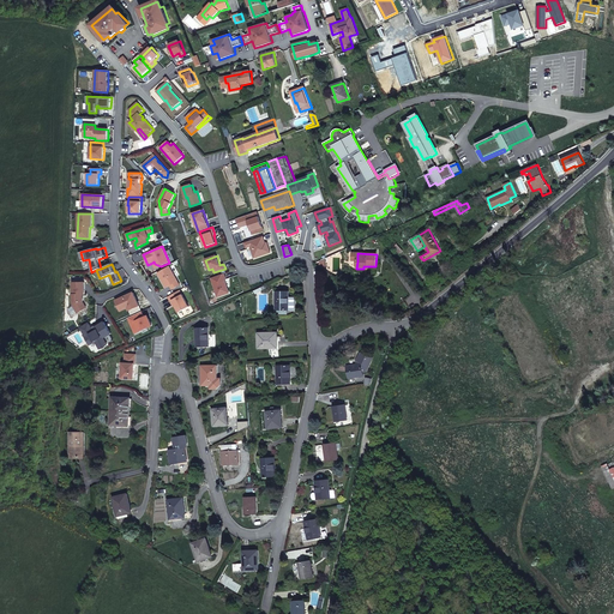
[(170,266),(158,274),(167,288),(170,286),(173,289),(180,286),(170,266)]
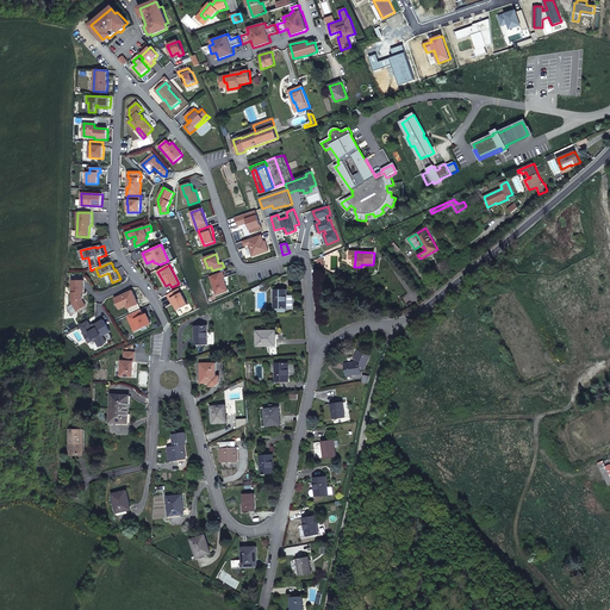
[(223,272),(210,277),(217,296),(228,291),(223,278),(224,277),(223,272)]
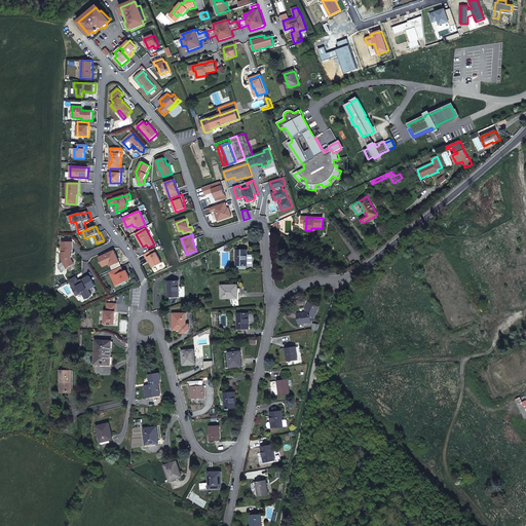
[(63,262),(67,268),(74,264),(72,259),(72,253),(73,252),(73,241),(63,241),(63,262)]
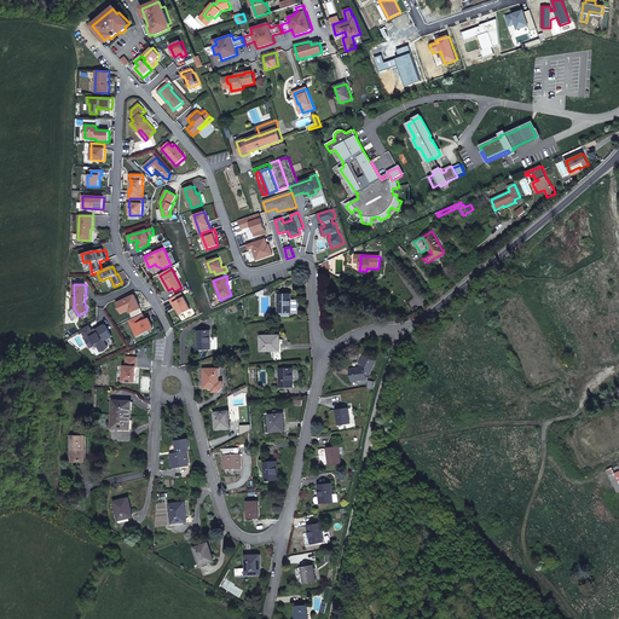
[(181,293),(169,300),(173,305),(174,304),(177,307),(180,316),(191,310),(181,293)]
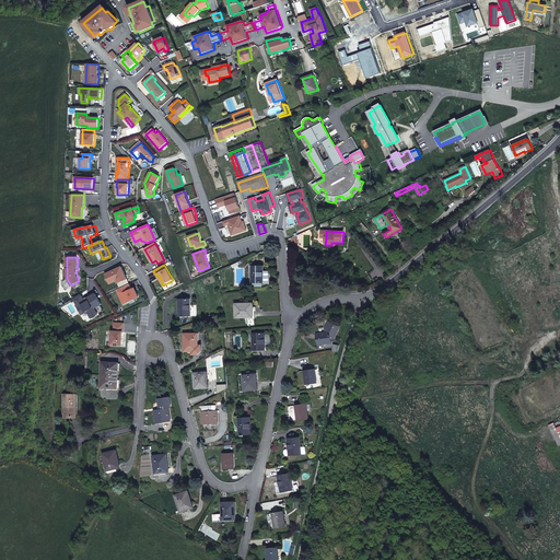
[(264,283),(264,271),(264,266),(253,266),(253,283),(254,283),(261,283),(264,283)]
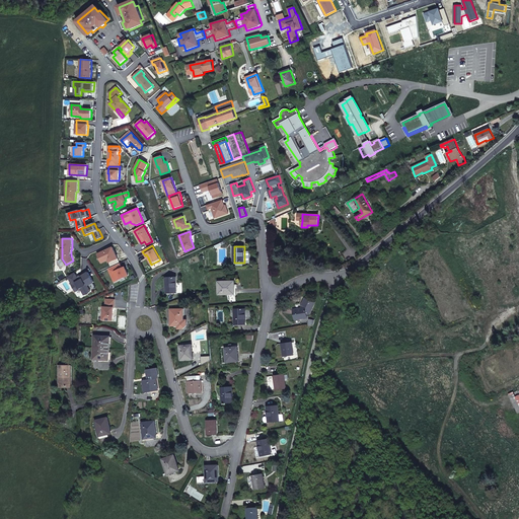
[(110,266),(120,262),(113,247),(98,254),(102,263),(108,261),(110,266)]
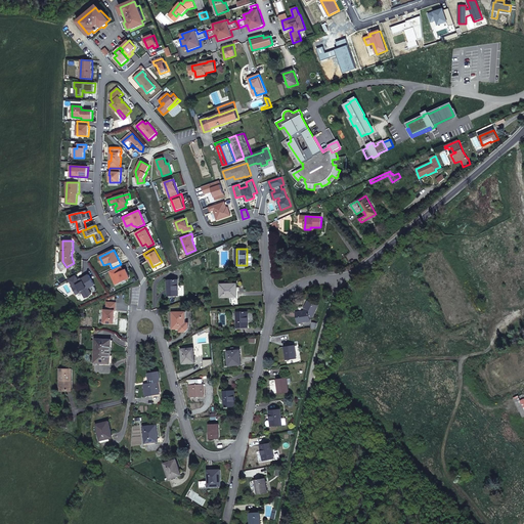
[(121,266),(113,270),(116,277),(113,279),(116,285),(121,282),(121,281),(130,277),(128,272),(125,273),(121,266)]
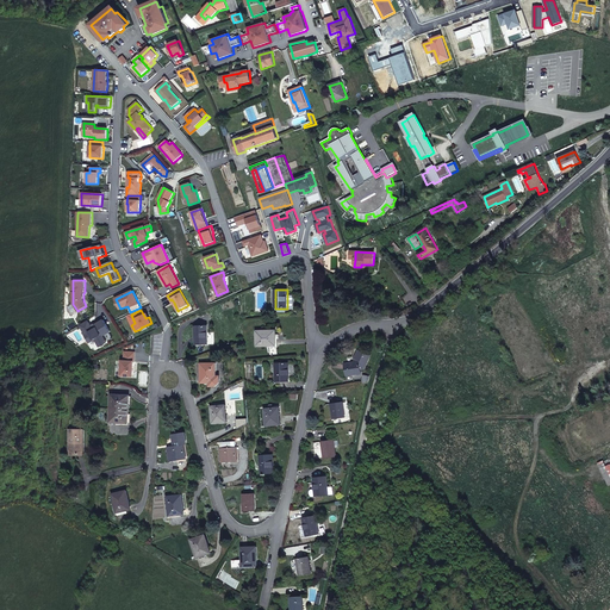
[(92,328),(89,322),(81,327),(85,334),(85,335),(88,341),(93,337),(94,340),(95,340),(100,347),(107,342),(113,338),(110,332),(111,331),(104,321),(92,328)]
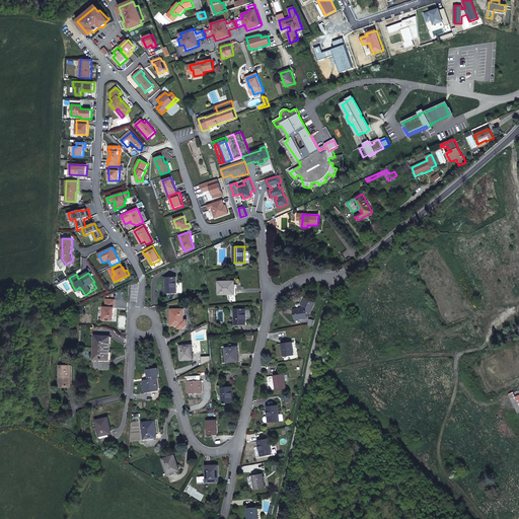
[(176,277),(165,278),(166,294),(176,293),(176,277)]
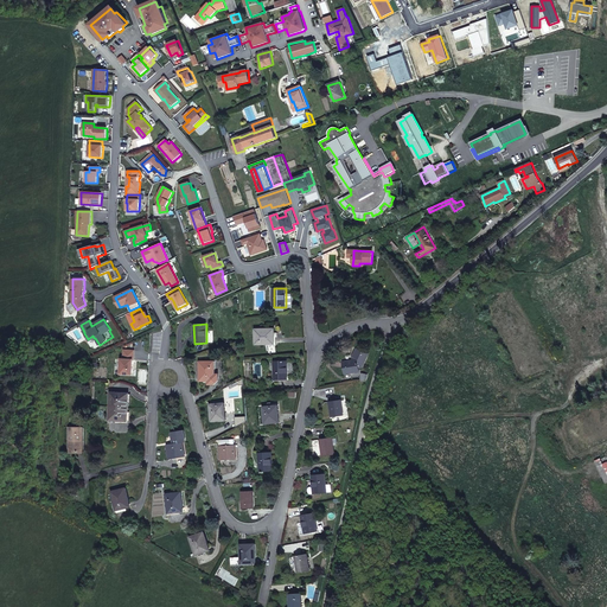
[(267,344),(275,344),(275,333),(275,332),(267,332),(267,330),(255,330),(256,344),(267,344)]
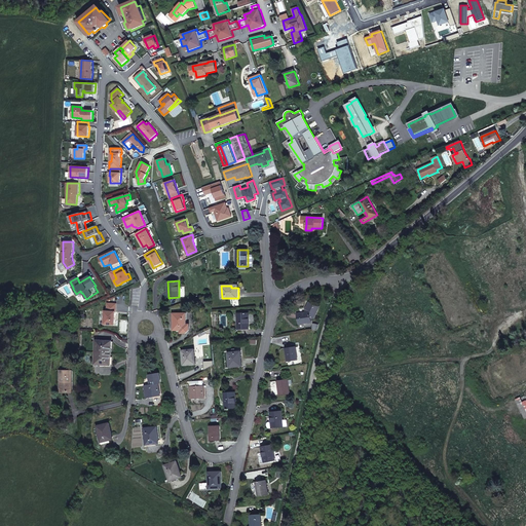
[(314,318),(320,306),(309,302),(305,311),(305,312),(298,314),(299,324),(312,322),(311,318),(314,318)]
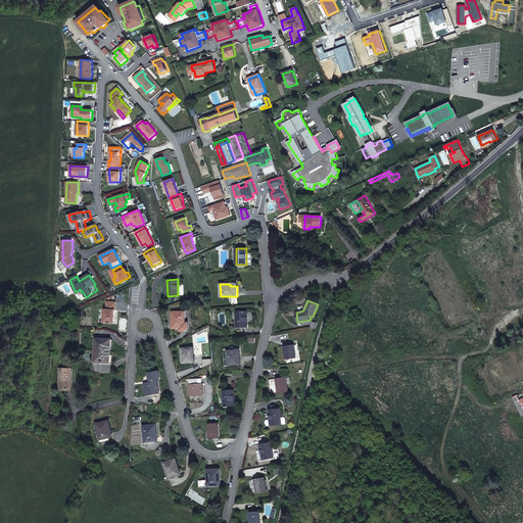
[(114,311),(115,311),(116,302),(107,301),(106,310),(104,310),(104,322),(114,323),(114,317),(113,317),(113,316),(114,316),(114,311)]
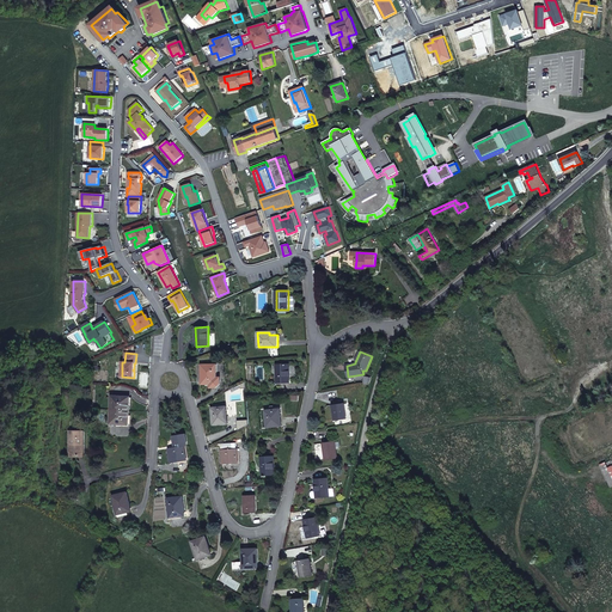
[(289,383),(289,363),(277,365),(277,384),(289,383)]
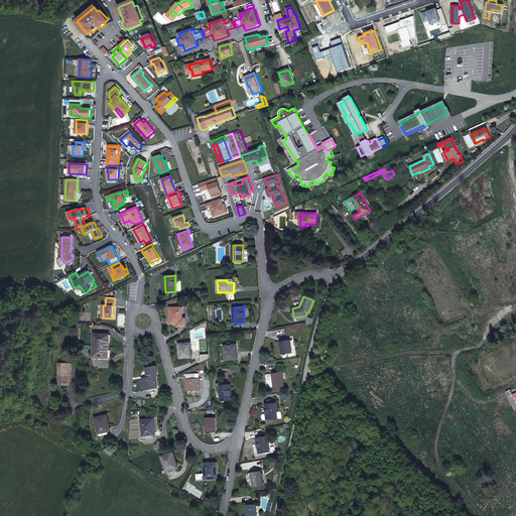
[(182,318),(182,307),(170,307),(170,317),(172,317),(172,324),(177,324),(177,327),(183,327),(185,324),(185,318),(182,318)]
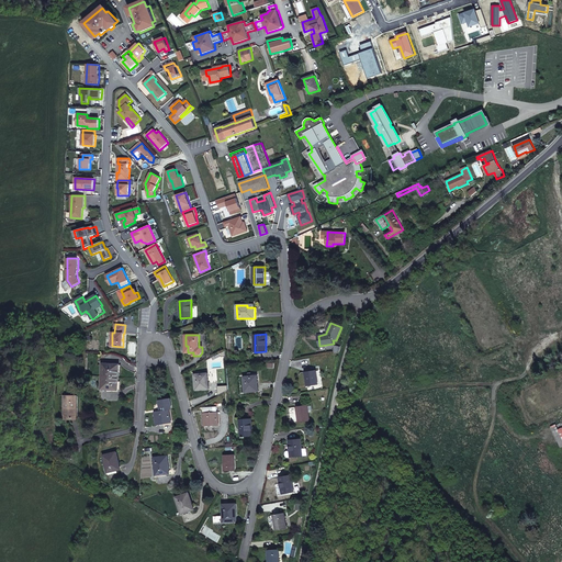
[(120,364),(102,363),(102,377),(119,378),(120,364)]
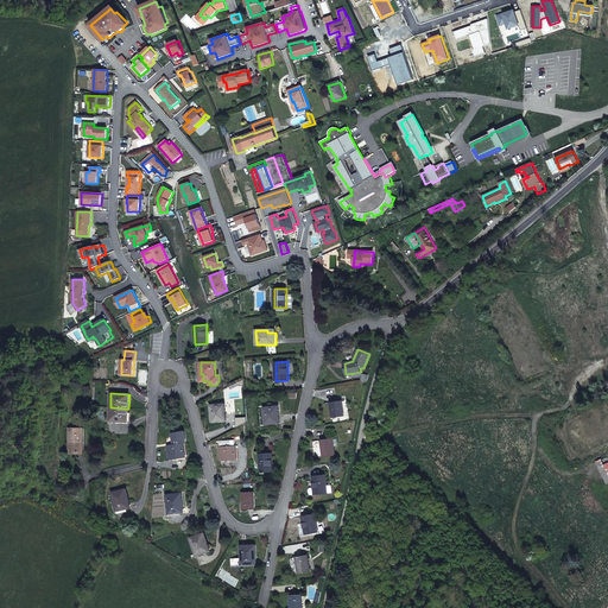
[(342,400),(330,403),(333,418),(344,416),(342,400)]
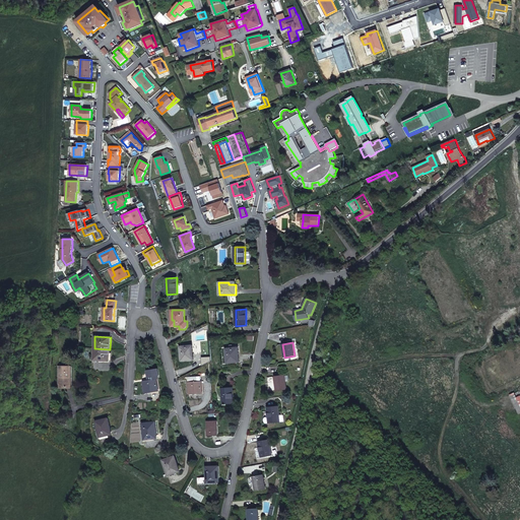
[(184,346),(180,346),(181,361),(192,360),(192,352),(193,352),(192,345),(184,346)]
